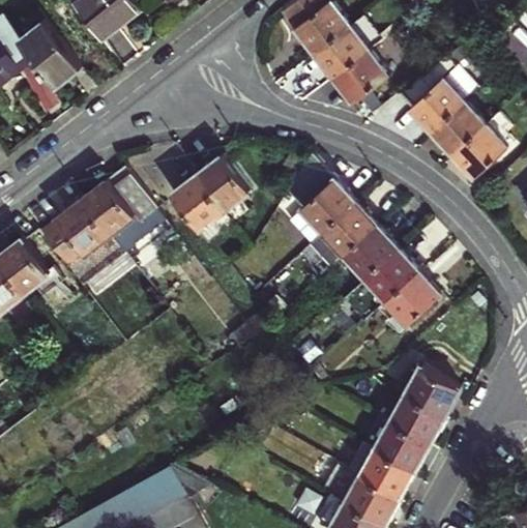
[(139,8),(132,0),(76,0),(70,4),(98,40),(119,24),(139,8)]
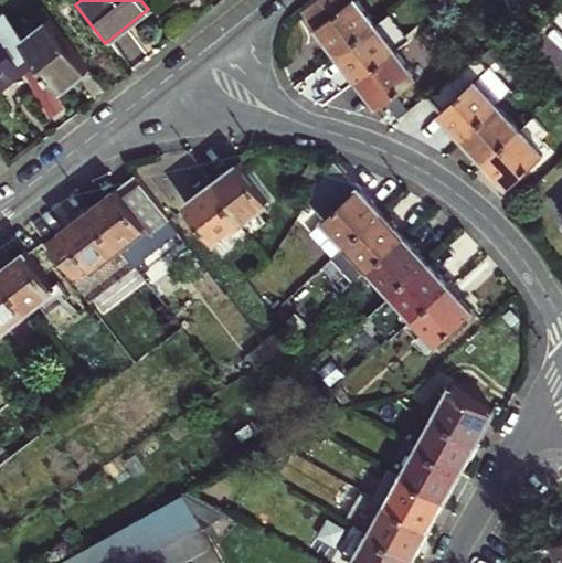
[(373,25),(353,0),(316,0),(303,12),(317,31),(336,54),(373,25)]
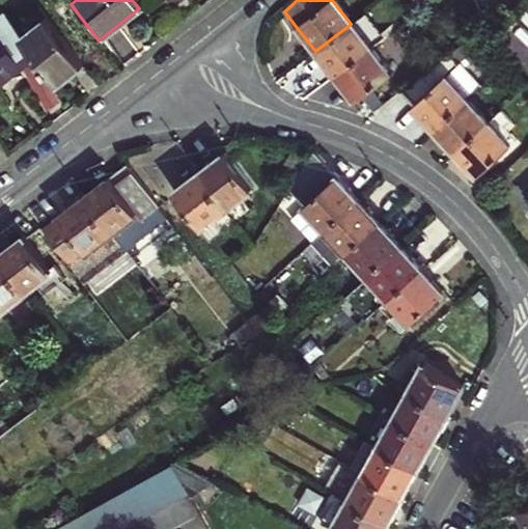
[(30,61),(34,58),(18,37),(0,15),(0,84),(16,73),(22,68),(30,61)]
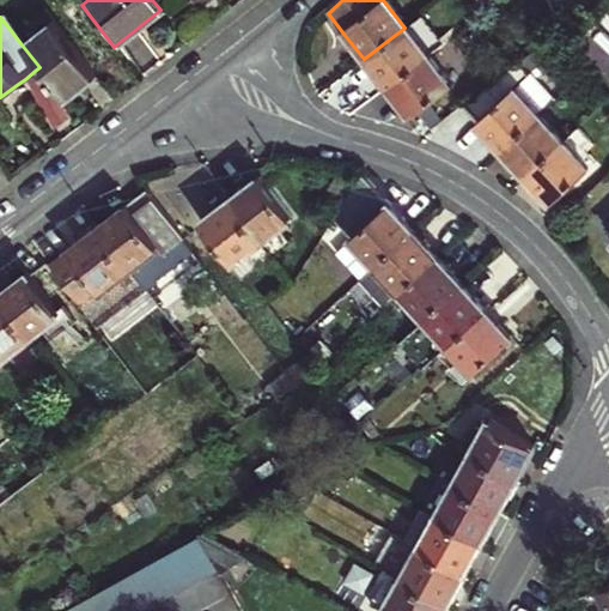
[(92,78),(48,22),(20,43),(40,67),(65,100),(79,89),(92,78)]
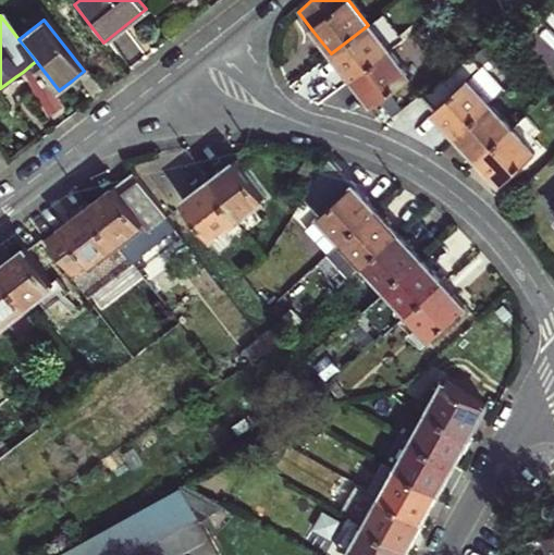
[(368,25),(331,53),(340,65),(352,81),(389,52),(368,25)]
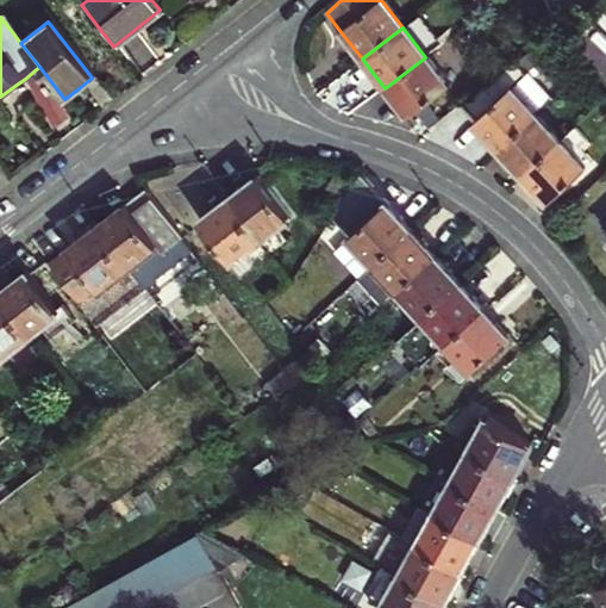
[(447,85),(425,57),(385,88),(395,103),(407,117),(447,85)]
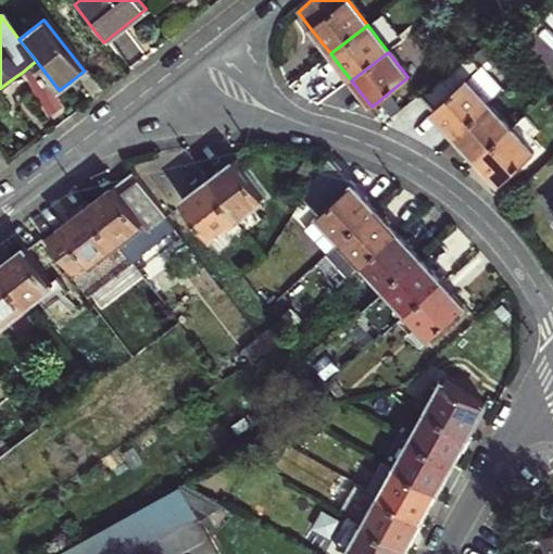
[(23,72),(47,120),(60,110),(48,86),(32,64),(23,72)]
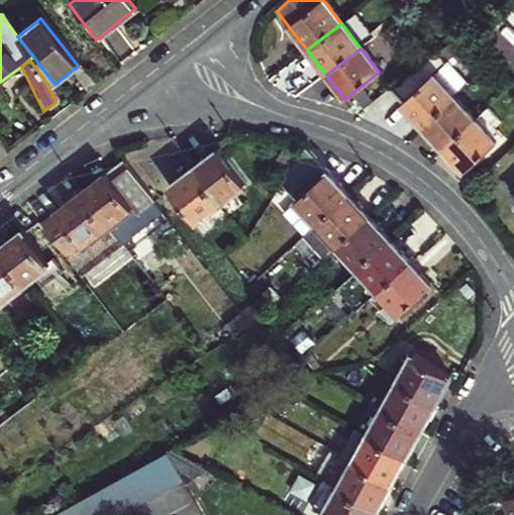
[(432,70),(401,99),(415,113),(425,123),(456,94),(467,85),(446,62),(435,72),(432,70)]
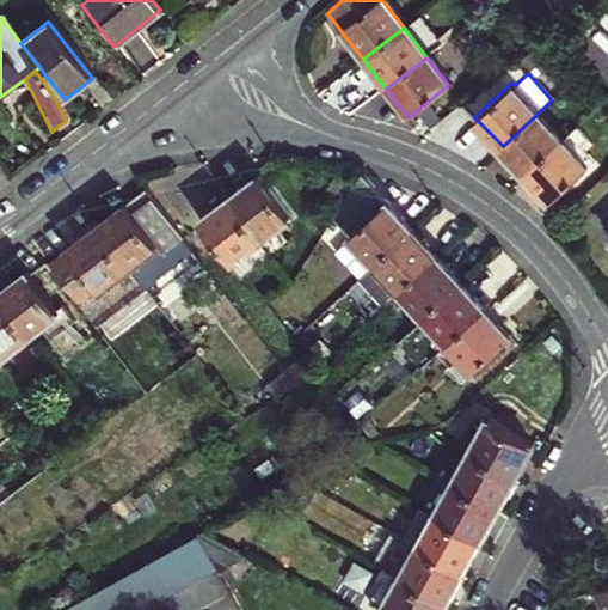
[(515,159),(528,174),(565,139),(540,111),(503,146),(515,159)]
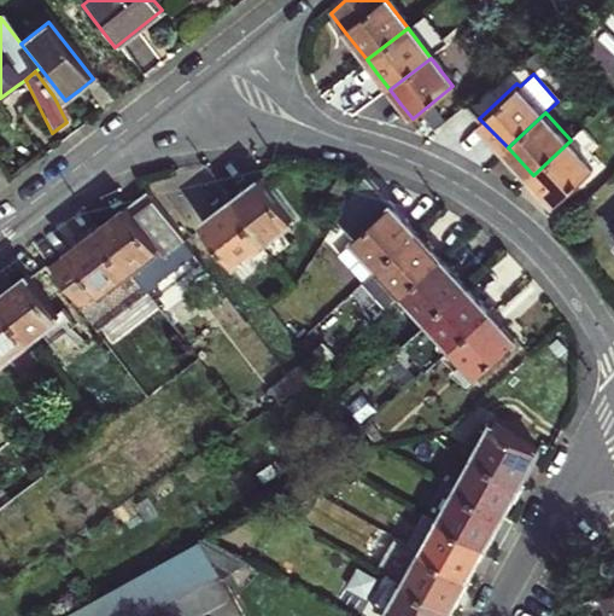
[(557,202),(603,161),(578,133),(571,140),(533,175),(545,187),(557,202)]
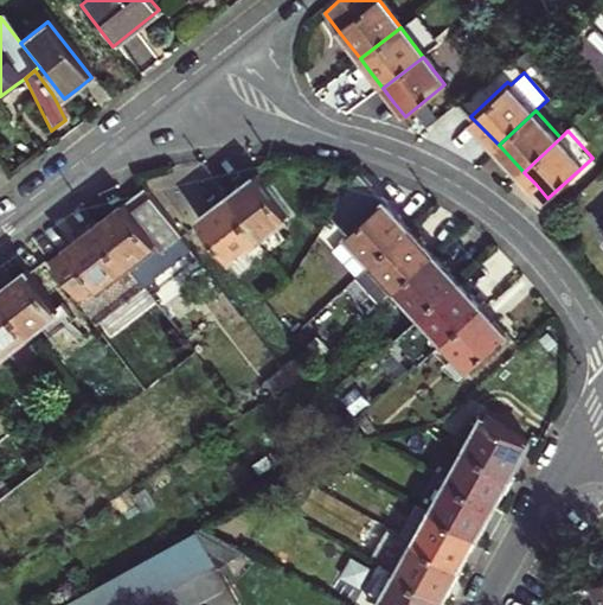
[(353,173),(315,240),(354,281),(372,266),(372,267),(409,234),(386,210),(353,173)]
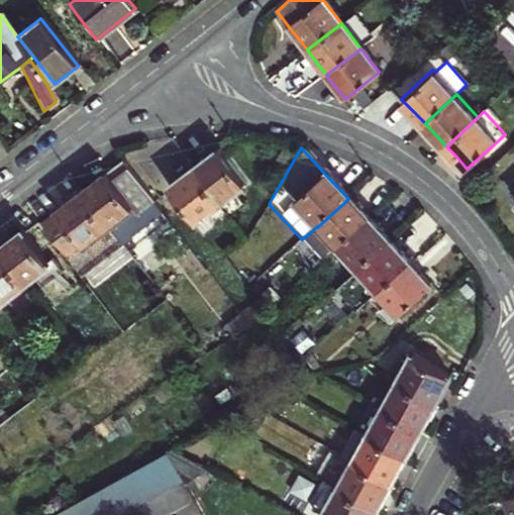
[(243,185),(217,151),(211,156),(192,171),(227,215),(240,205),(232,194),(243,185)]
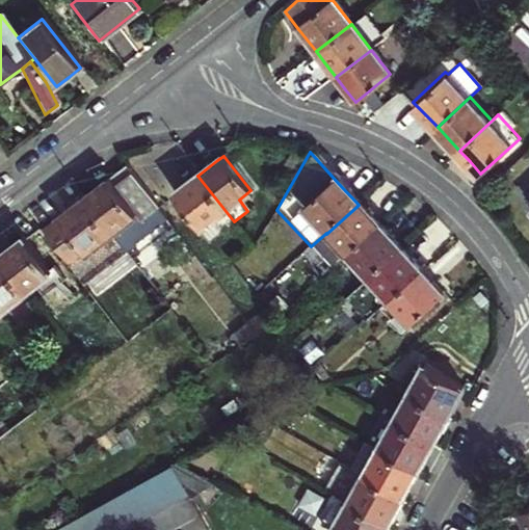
[(123,253),(166,219),(125,167),(100,186),(82,200),(123,253)]
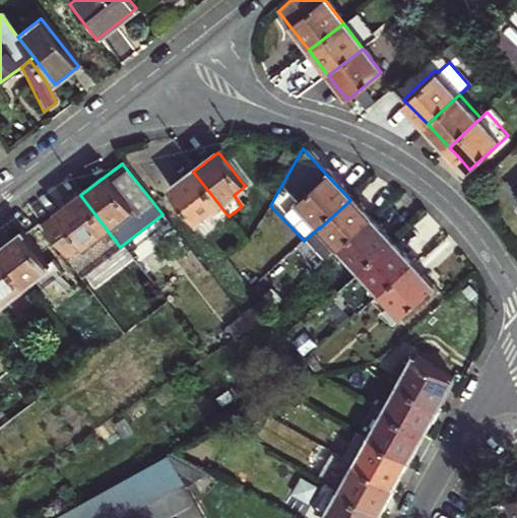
[(204,236),(229,216),(193,172),(176,185),(169,191),(204,236)]
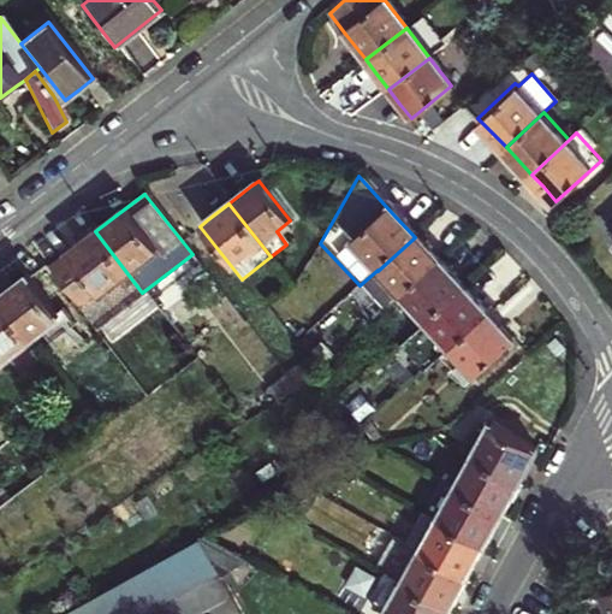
[(46,269),(94,330),(142,293),(95,231),(75,247),(46,269)]
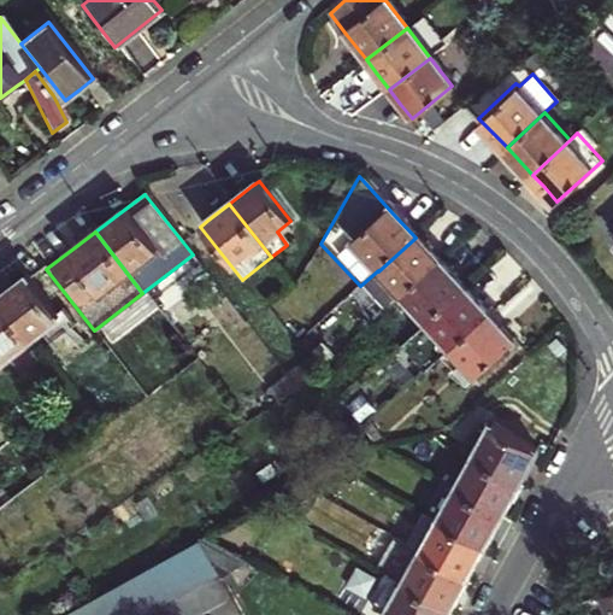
[(385,316),(404,299),(441,265),(429,252),(416,238),(378,271),(360,288),(385,316)]
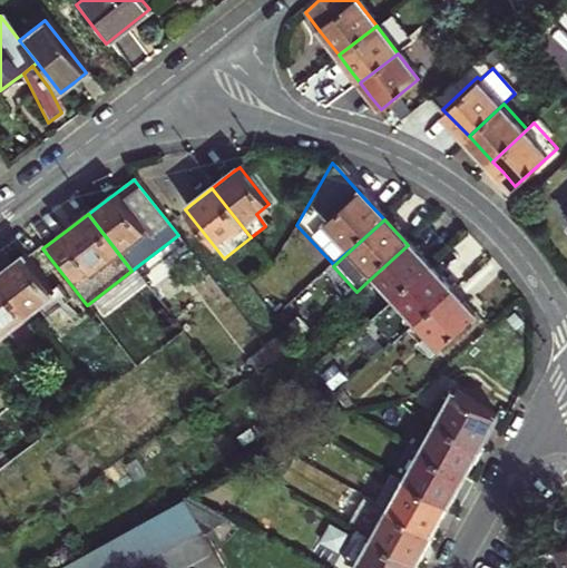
[(396,301),(429,268),(419,257),(408,245),(373,276),(396,301)]
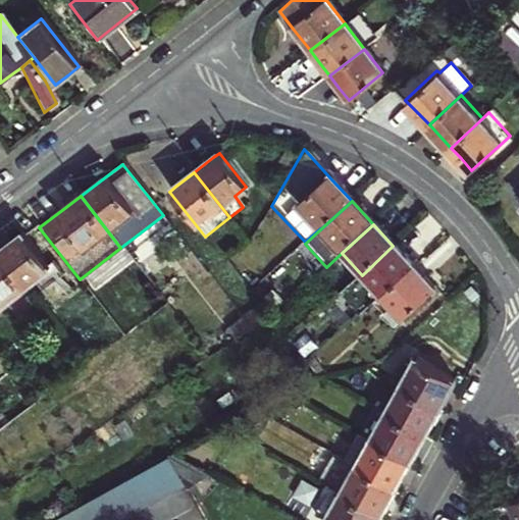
[(48,268),(21,235),(13,241),(0,251),(0,258),(22,288),(26,286),(36,298),(60,279),(50,267),(48,268)]
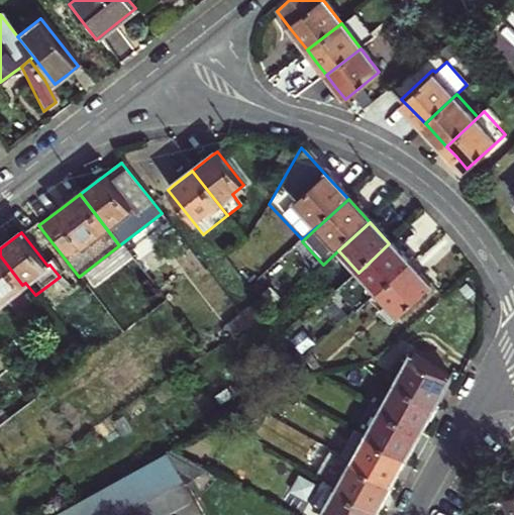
[(356,318),(372,304),(411,267),(401,255),(389,243),(358,273),(335,295),(356,318)]
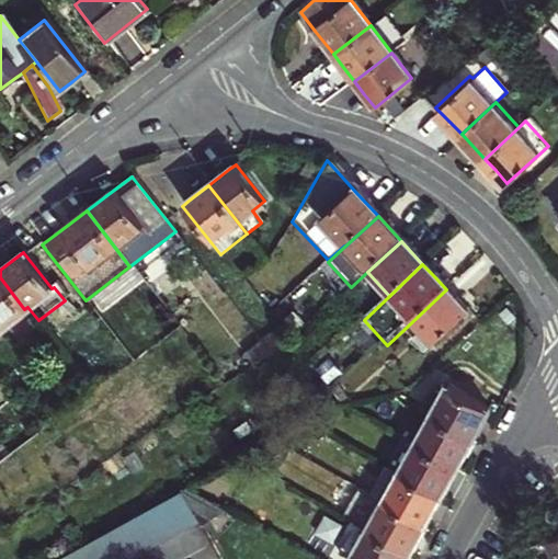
[(24,309),(0,277),(0,328),(24,309)]
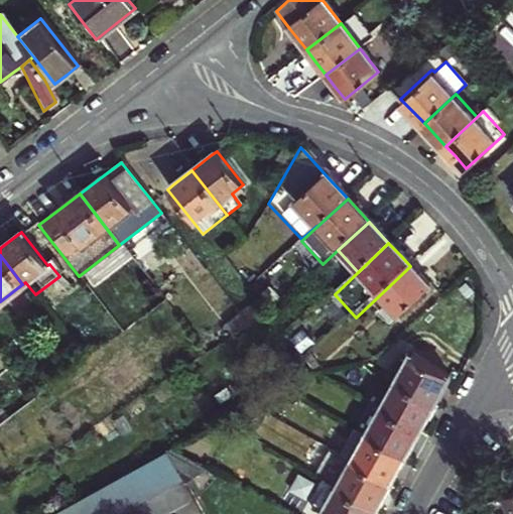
[(390,324),(429,287),(418,275),(410,266),(371,303),(390,324)]
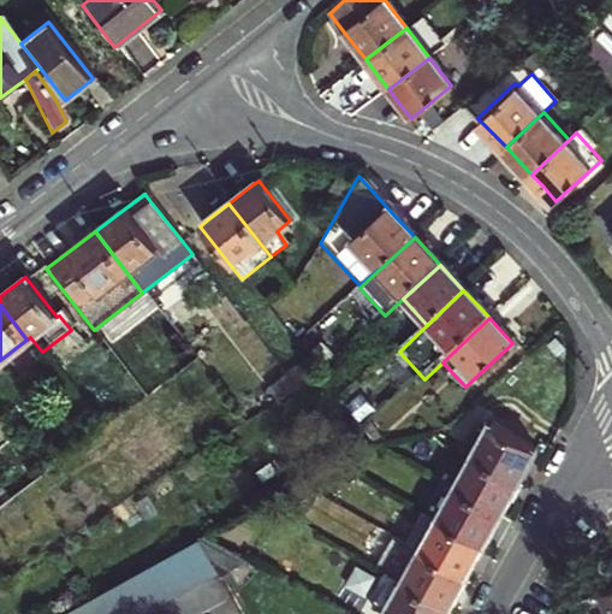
[(299,367),(289,376),(299,390),(309,384),(299,367)]
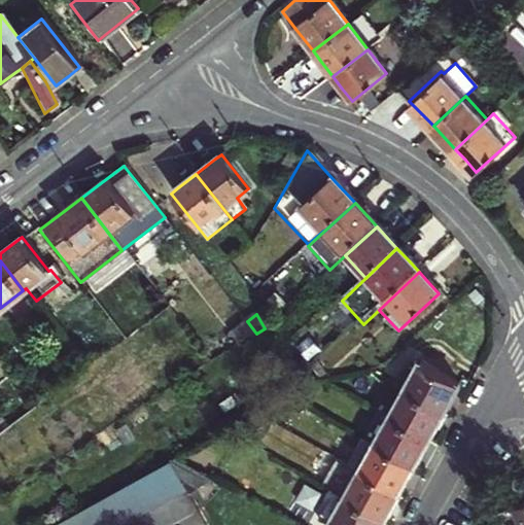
[(404,370),(394,386),(406,392),(443,413),(450,400),(458,385),(421,364),(415,376),(404,370)]
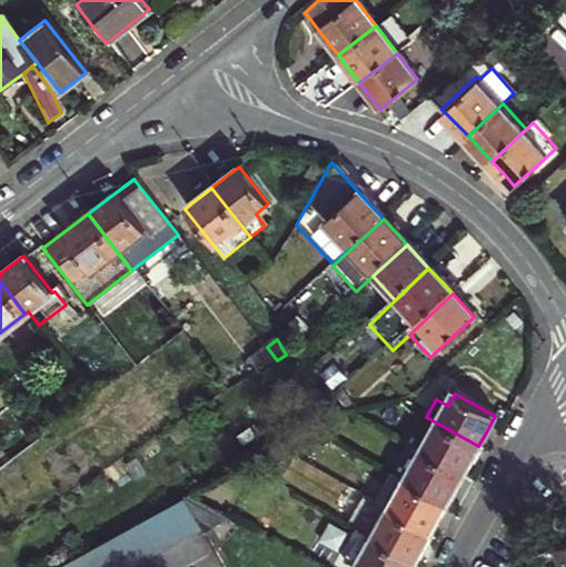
[(472,459),(478,446),(438,424),(421,454),(462,476),(472,459)]
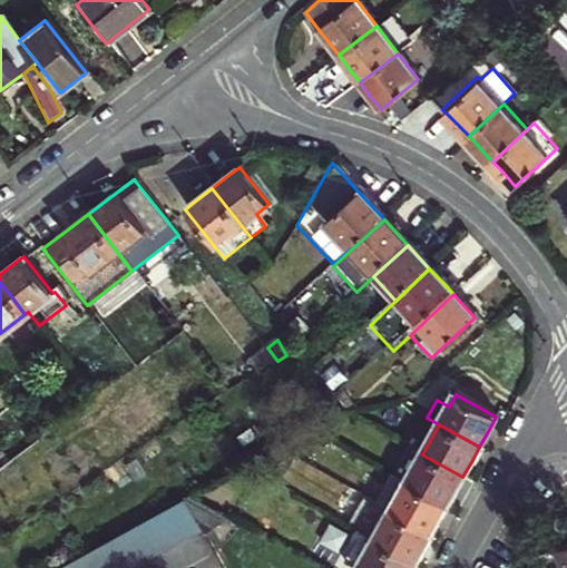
[(417,463),(403,457),(393,476),(447,506),(455,492),(462,477),(422,454),(417,463)]
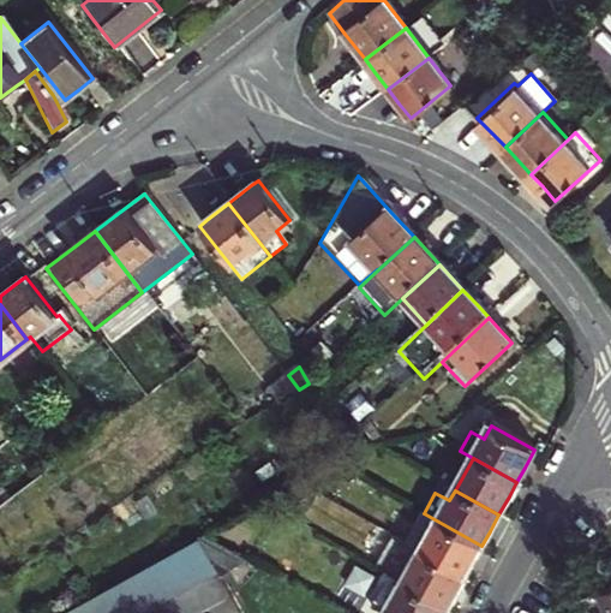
[(406,545),(419,553),(465,577),(474,559),(481,546),(424,513),(406,545)]
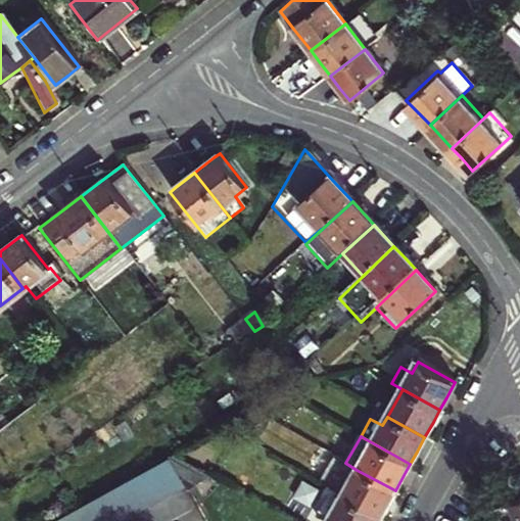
[(123,520),(183,488),(168,461),(57,520),(123,520)]
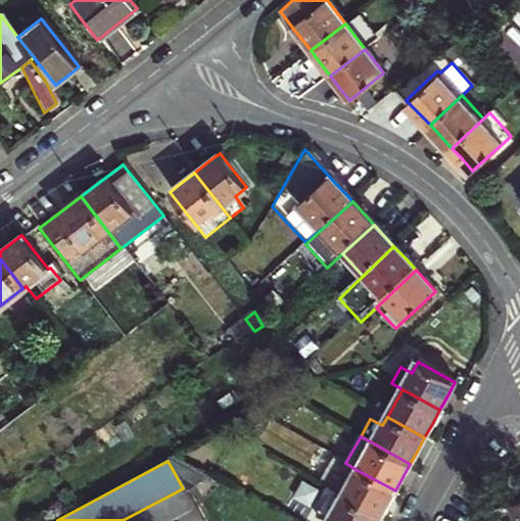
[(395,490),(357,470),(341,496),(380,518),(386,506),(395,490)]
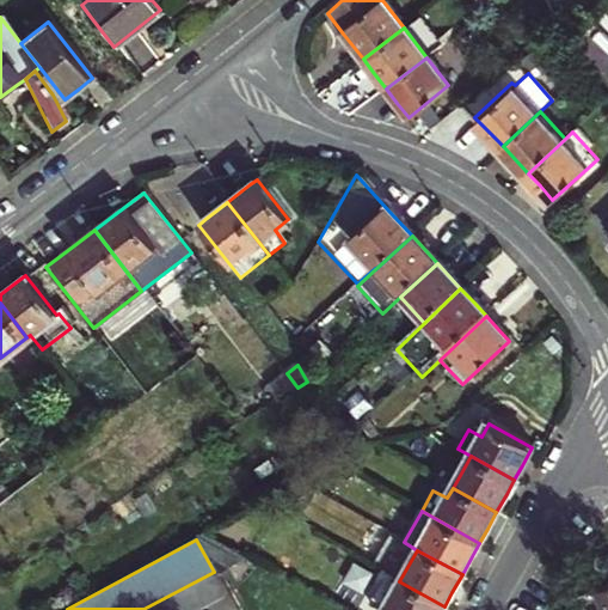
[(442,609),(444,607),(399,581),(376,569),(360,602),(374,609),(442,609)]
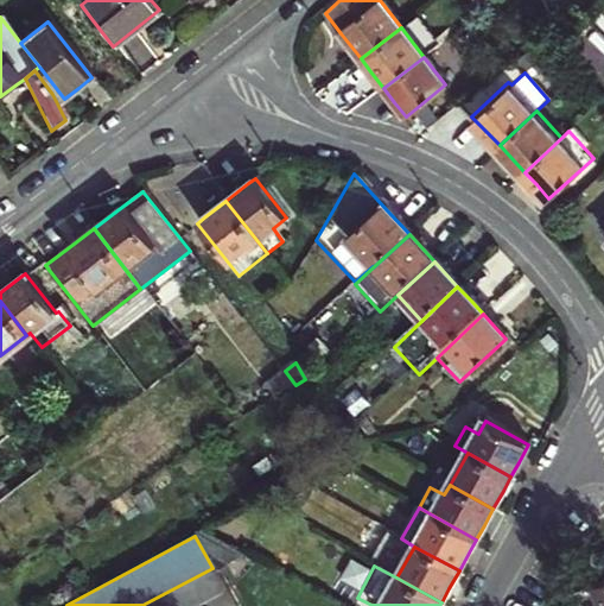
[(603,605),(603,586),(590,592),(595,605),(603,605)]
